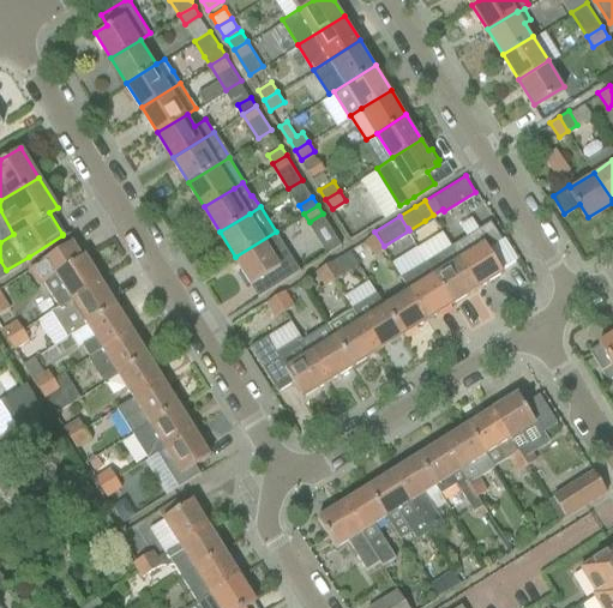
[(491,218),(451,244),(478,286),(503,270),(488,246),(503,238),(491,218)]
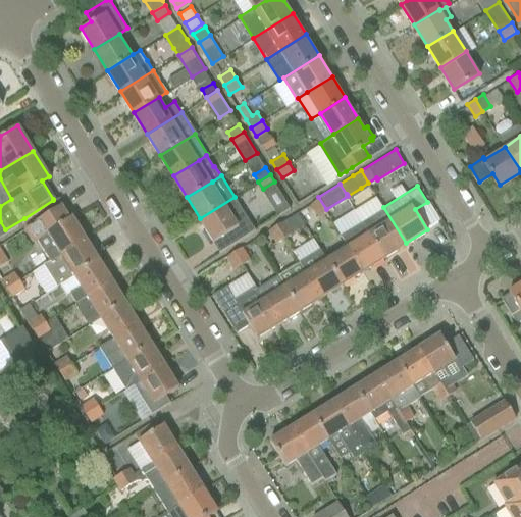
[(235,197),(200,218),(213,240),(222,235),(229,245),(256,227),(250,217),(239,224),(231,213),(241,207),(235,197)]
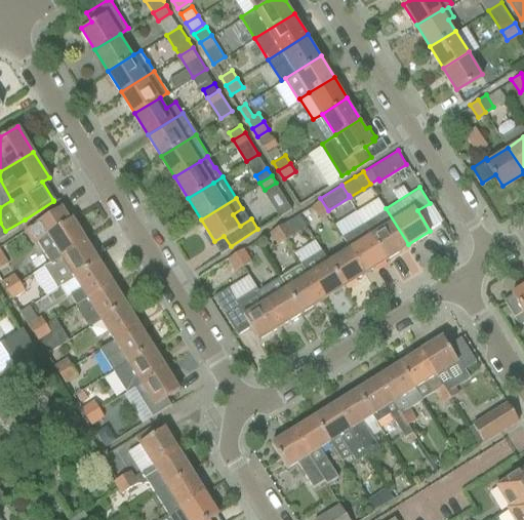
[(320,198),(313,203),(320,215),(328,210),(320,198)]
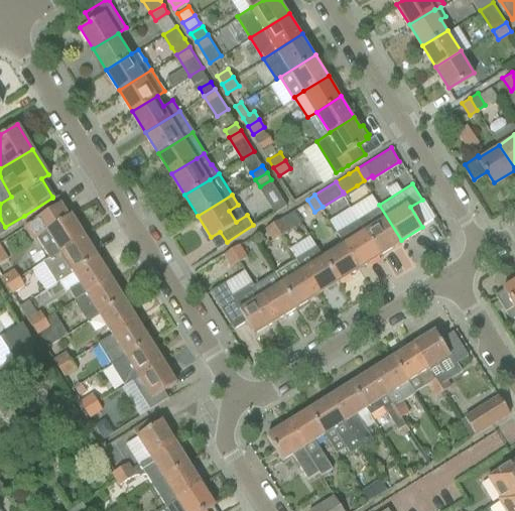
[(28,221),(50,256),(86,234),(72,212),(70,213),(61,201),(28,221)]
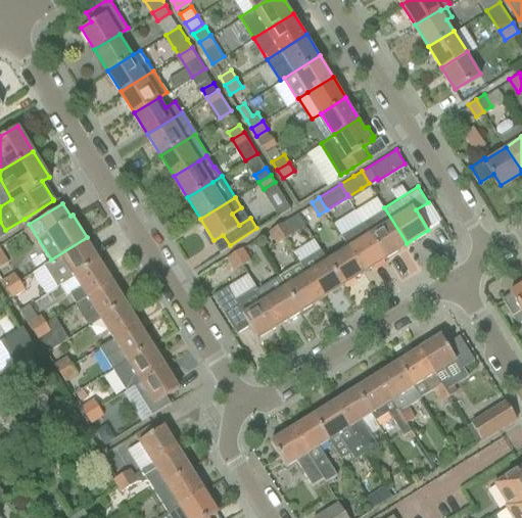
[(364,220),(371,231),(386,256),(407,243),(384,207),(364,220)]
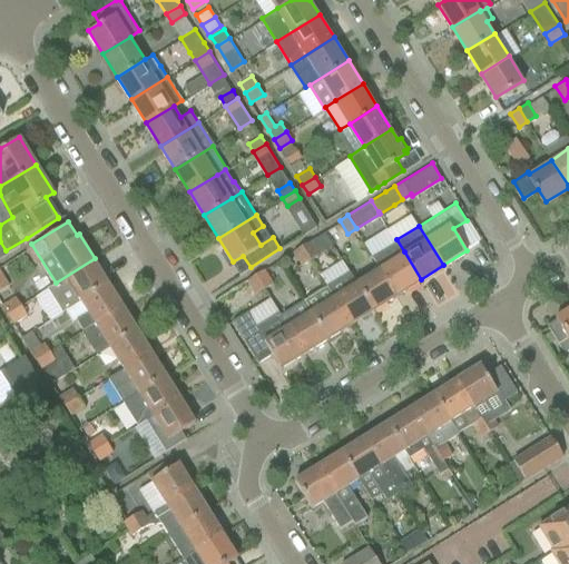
[(325,229),(302,244),(311,257),(333,243),(325,229)]
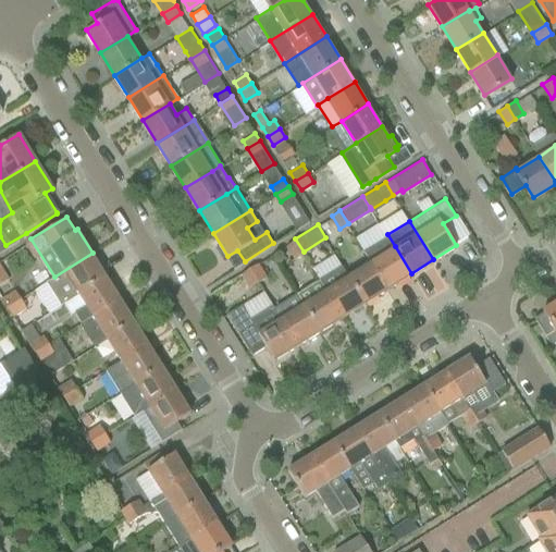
[(387,234),(363,249),(371,261),(387,287),(411,273),(395,246),(387,234)]
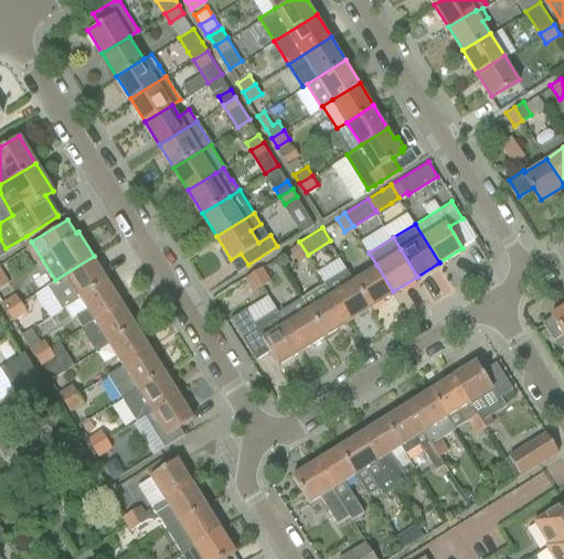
[(308,255),(299,242),(290,247),(299,260),(308,255)]
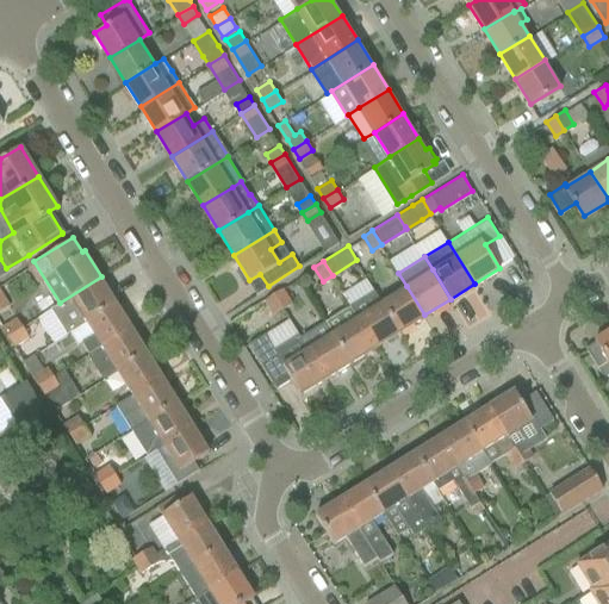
[(51,309),(39,316),(55,341),(67,334),(88,321),(117,302),(101,276),(60,303),(51,309)]
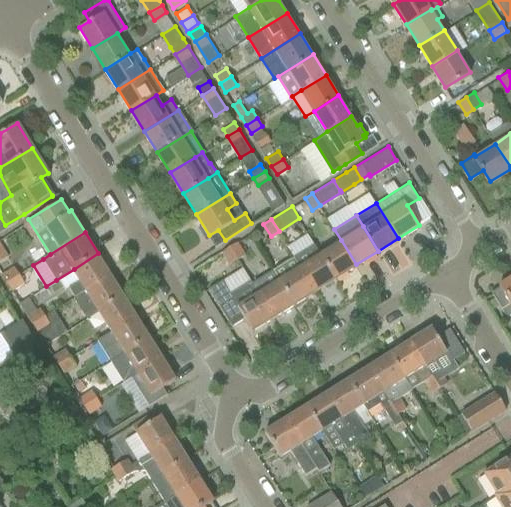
[(238,240),(231,245),(238,257),(246,252),(238,240)]
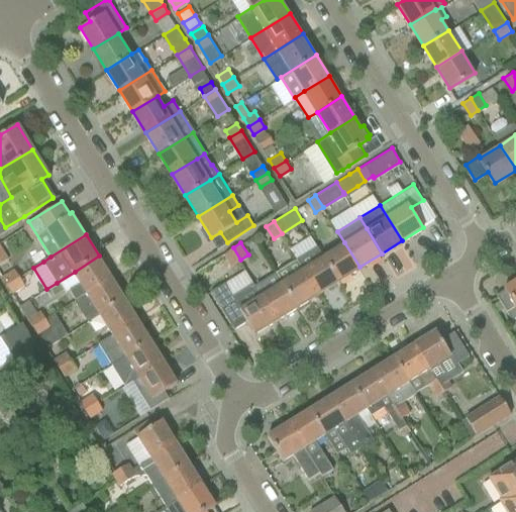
[(344,242),(324,254),(340,279),(359,267),(344,242)]
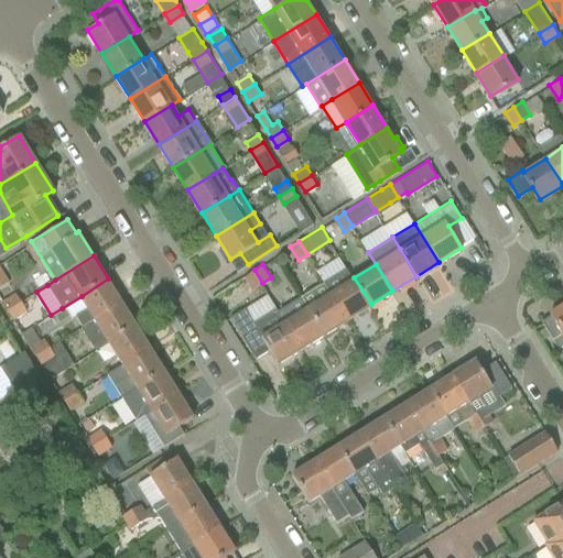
[(346,265),(323,280),(347,319),(371,304),(354,277),(346,265)]
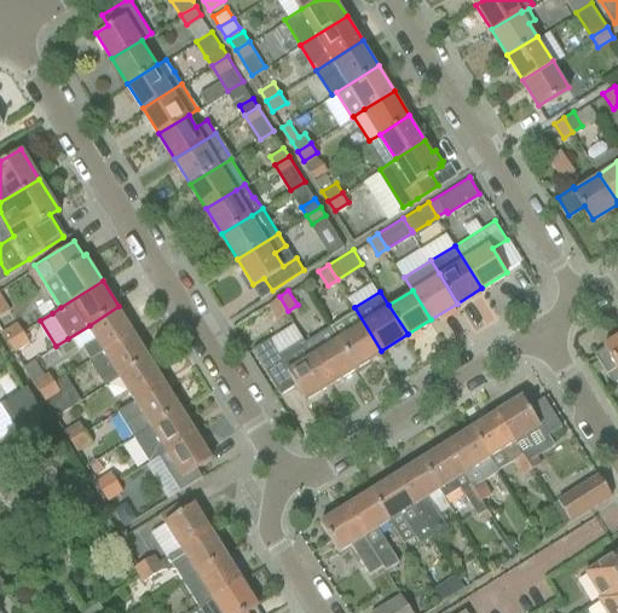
[(288,311),(279,296),(270,301),(278,316),(288,311)]
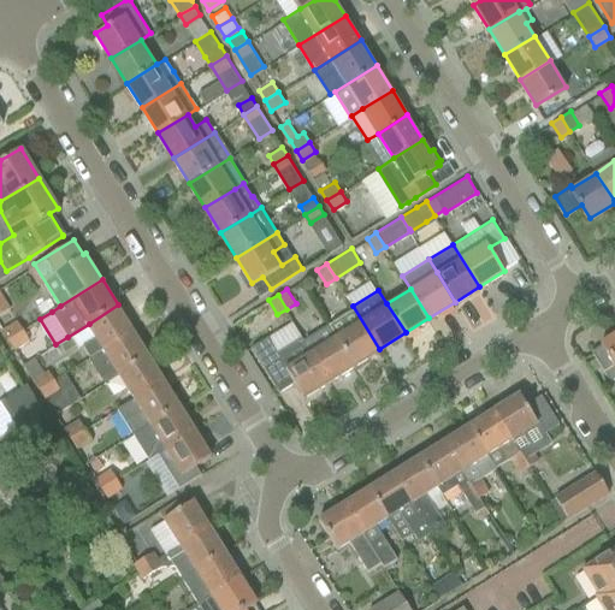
[(104,347),(104,348),(134,329),(118,305),(89,324),(96,335),(84,342),(92,354),(104,347)]
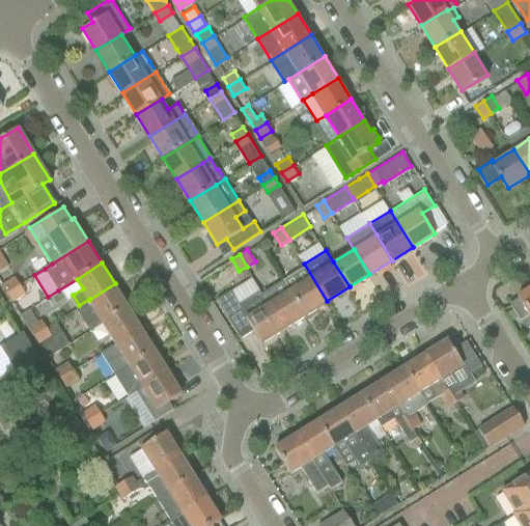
[(304,264),(282,277),(305,314),(327,301),(304,264)]
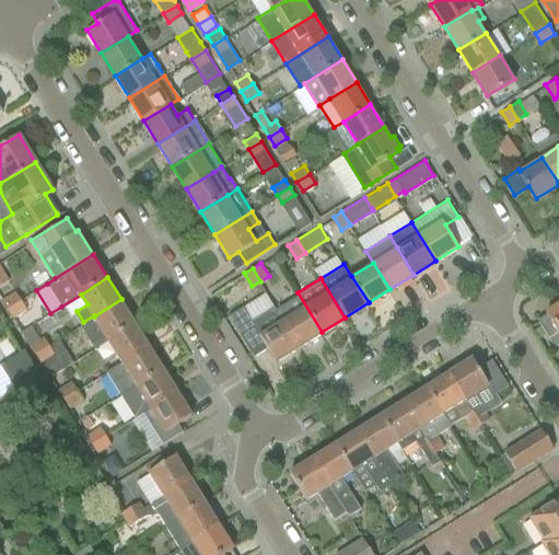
[(2,298),(8,308),(22,299),(15,290),(2,298)]
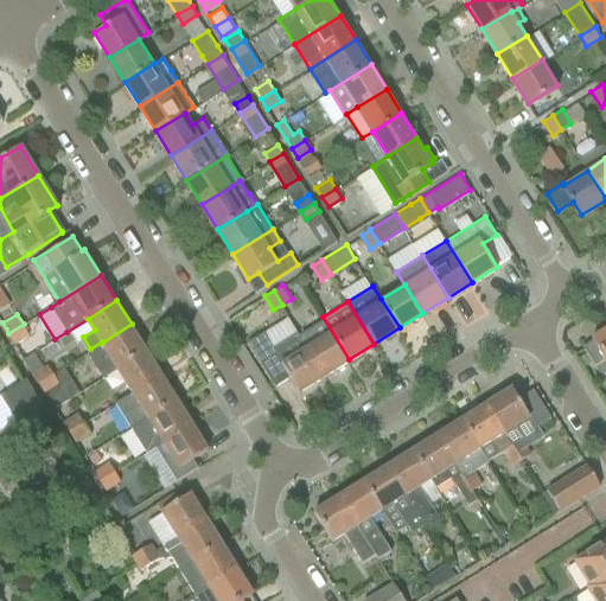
[(323,317),(299,332),(326,373),(349,359),(323,317)]
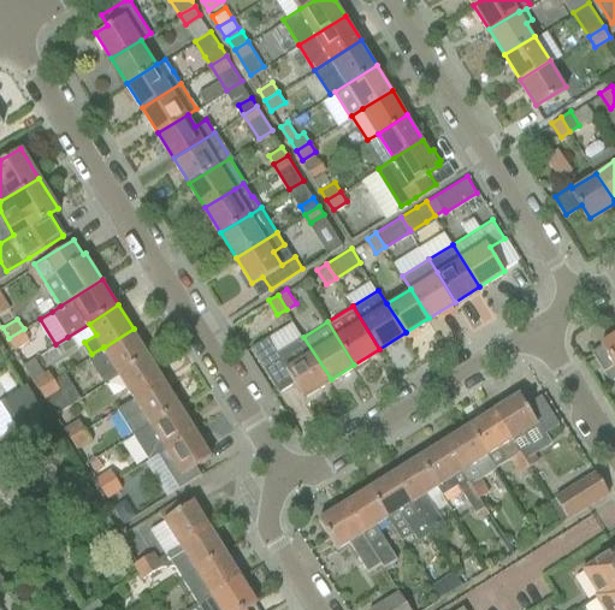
[(24,329),(9,338),(15,347),(29,338),(24,329)]
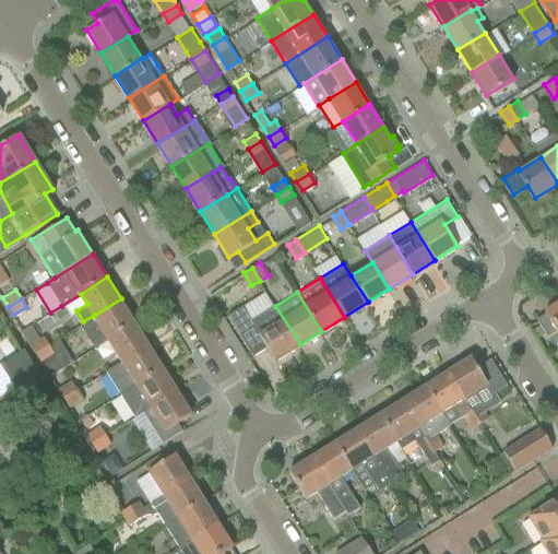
[(94,316),(81,323),(95,346),(108,338),(108,339),(135,322),(121,298),(94,316)]
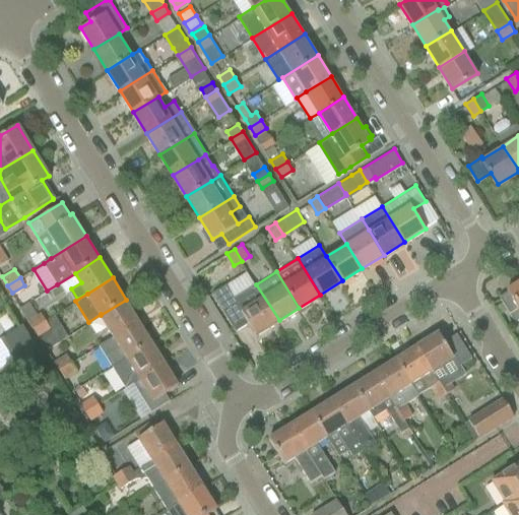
[(518,280),(507,287),(508,290),(499,295),(515,320),(518,318),(518,280)]
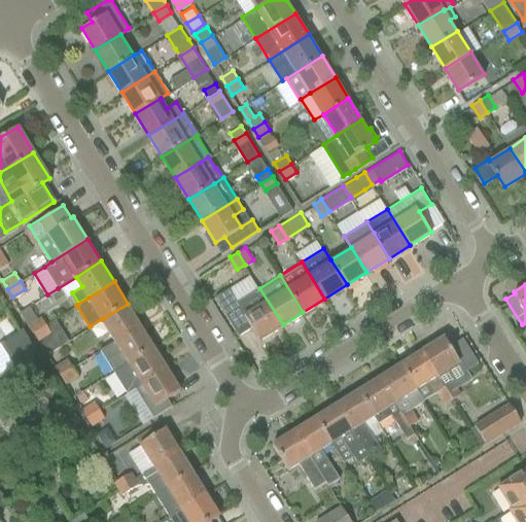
[(283,324),(259,288),(259,286),(238,300),(230,286),(215,296),(239,334),(252,325),(260,339),(283,324)]
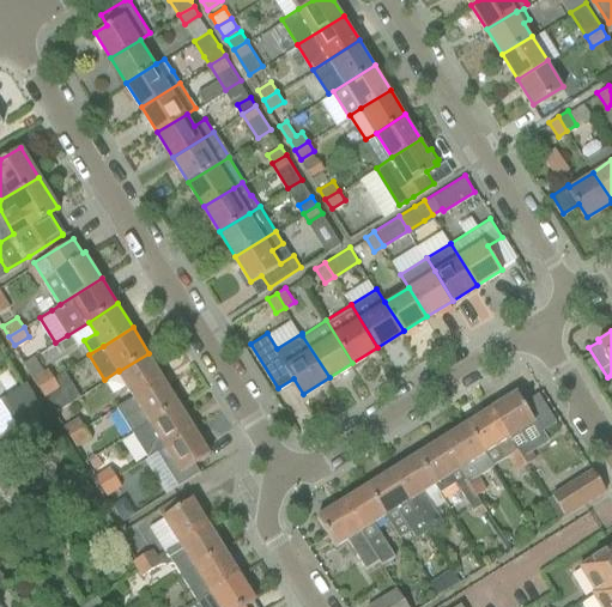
[(119,371),(134,395),(164,377),(149,353),(119,371)]
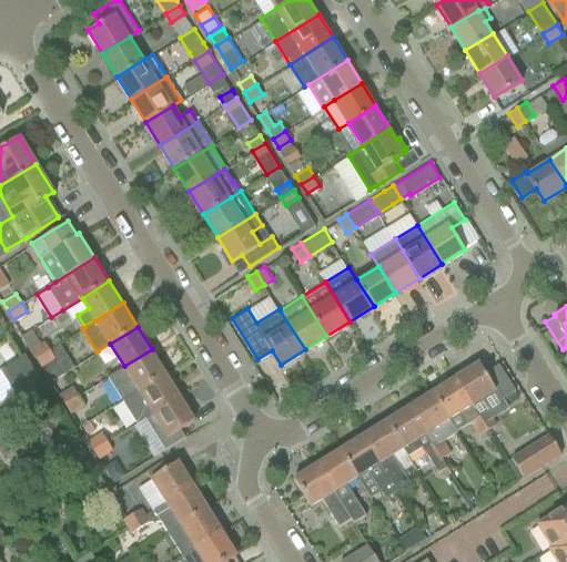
[(44,339),(31,348),(37,357),(50,348),(44,339)]
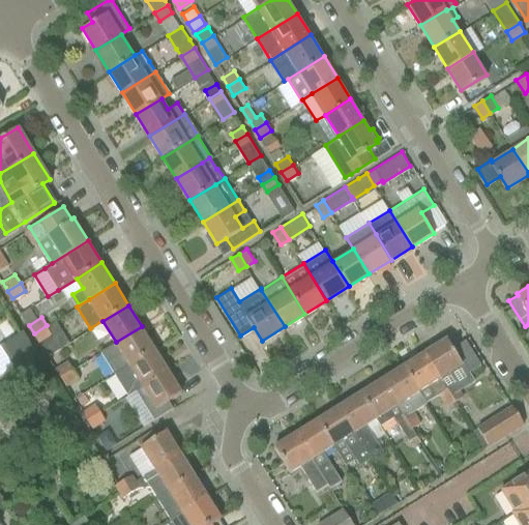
[(47,325),(34,333),(38,342),(52,333),(47,325)]
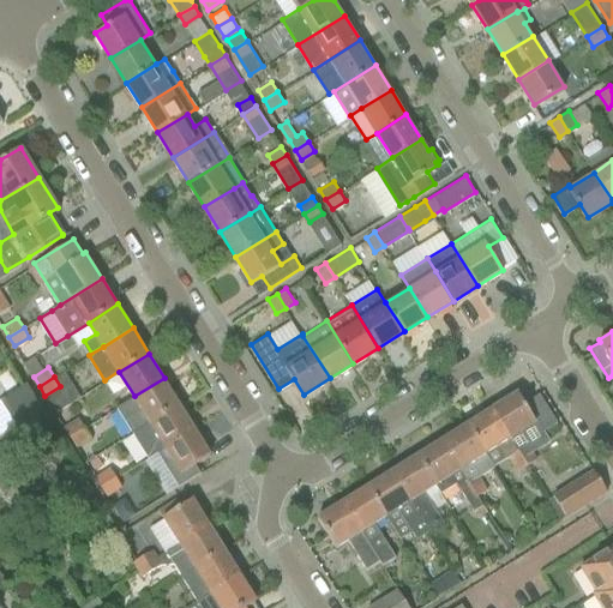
[(118,405),(133,431),(180,402),(164,378),(134,396),(118,405)]
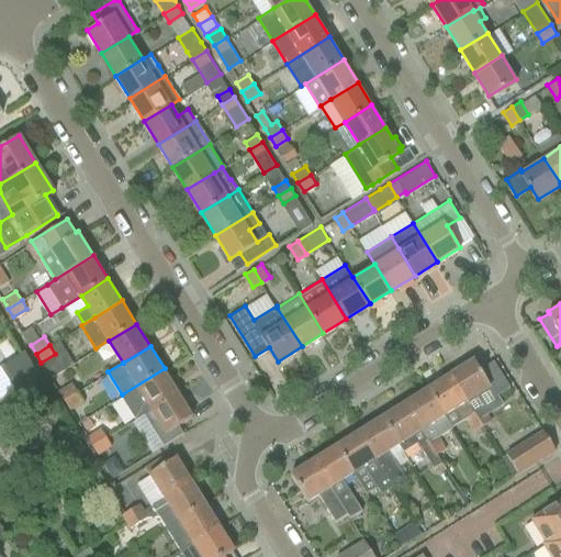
[(38,369),(25,347),(2,363),(15,383),(38,369)]
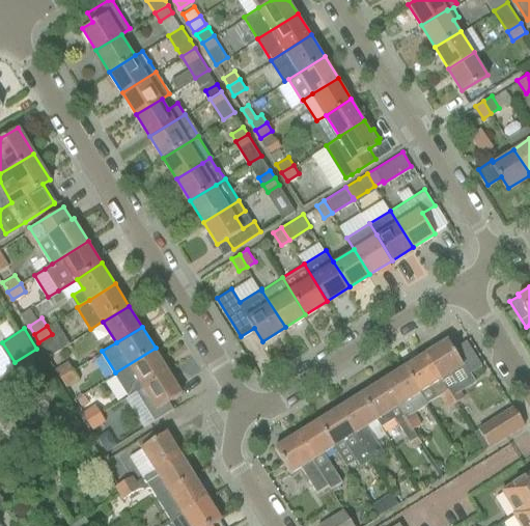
[(447,337),(426,351),(442,377),(466,363),(471,370),(473,369),(482,363),(467,339),(453,347),(447,337)]
